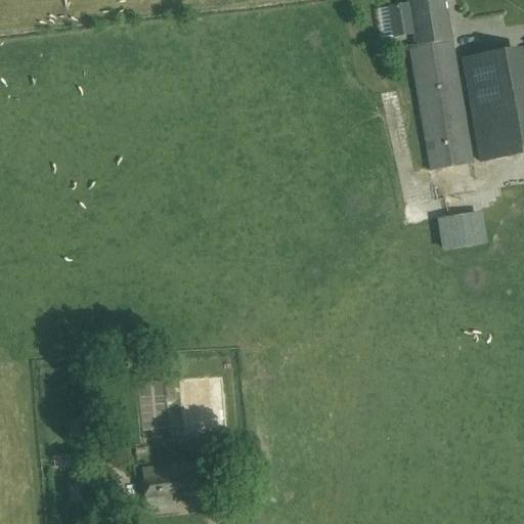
[(430,170),(473,163),(448,17),(444,18),(440,0),(408,0),(417,46),(408,47),(430,170)]
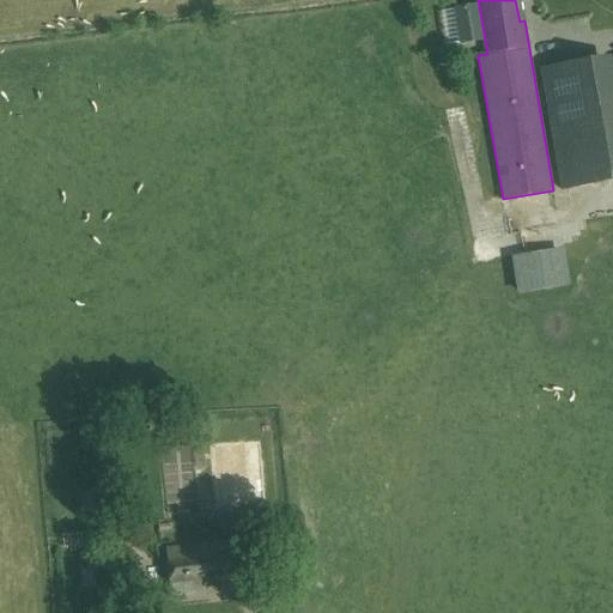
[(566,67),(541,72),(545,96),(570,91),(566,67)]
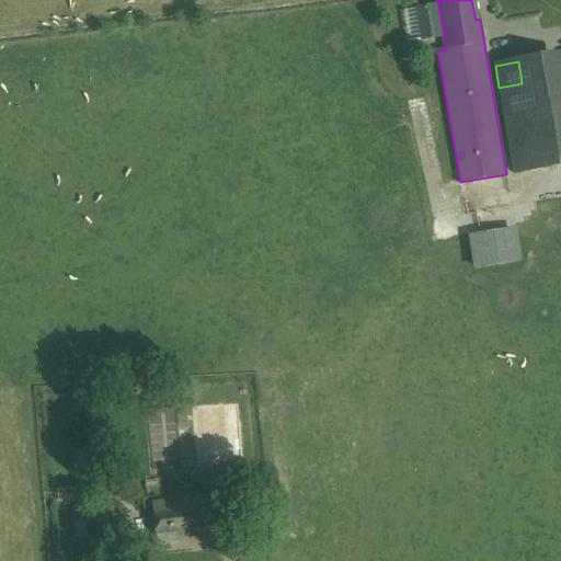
[(514,174),(560,165),(560,151),(556,121),(505,129),(514,174)]
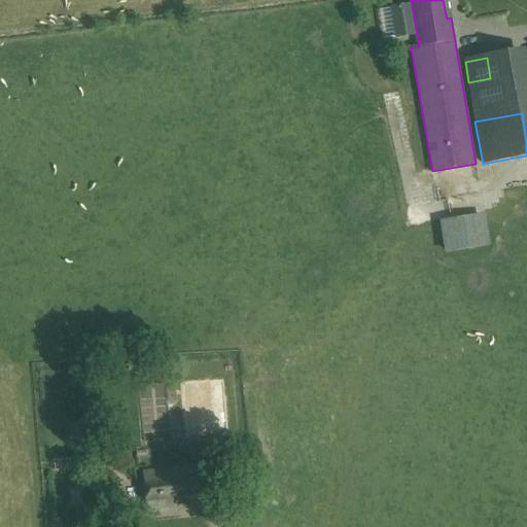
[(186,436),(227,431),(222,381),(181,385),(186,436)]
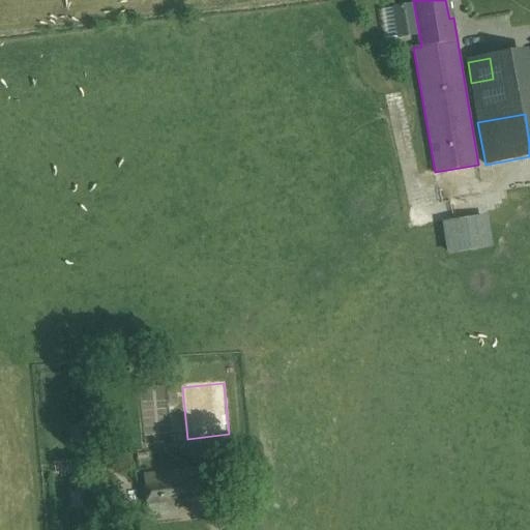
[(201,471),(144,477),(148,518),(178,514),(177,507),(205,504),(201,471)]
